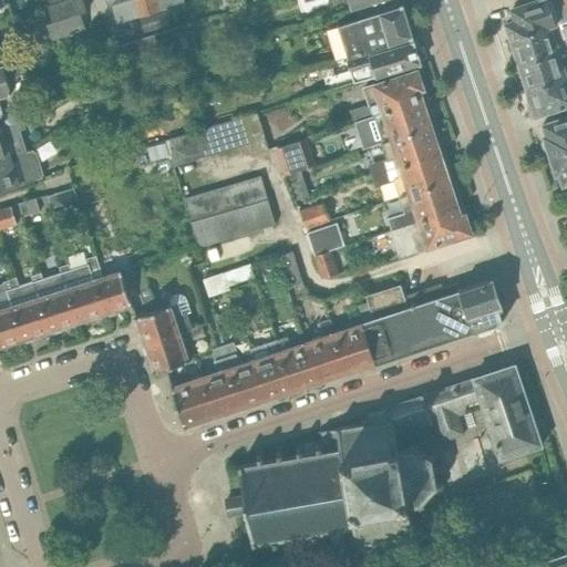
[(83,0),(59,0),(47,4),(52,21),(81,12),(86,10),(83,0)]
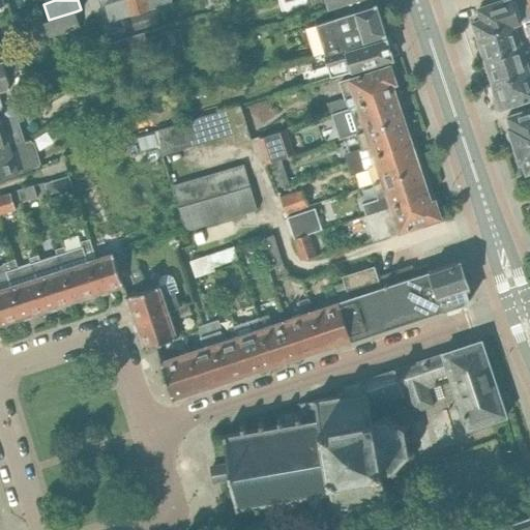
[(147,0),(125,0),(130,16),(150,9),(147,0)]
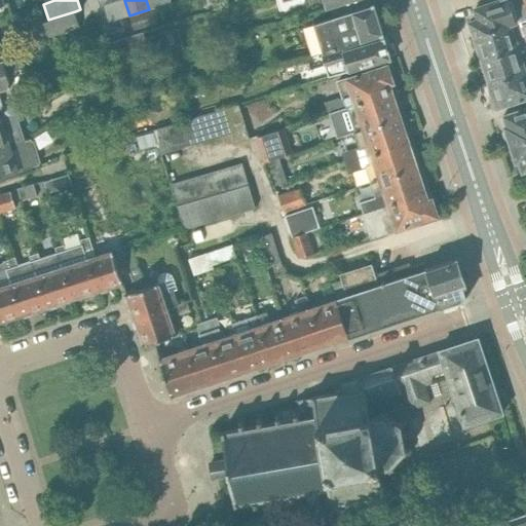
[(170,0),(146,0),(149,9),(155,7),(156,7),(172,3),(170,0)]
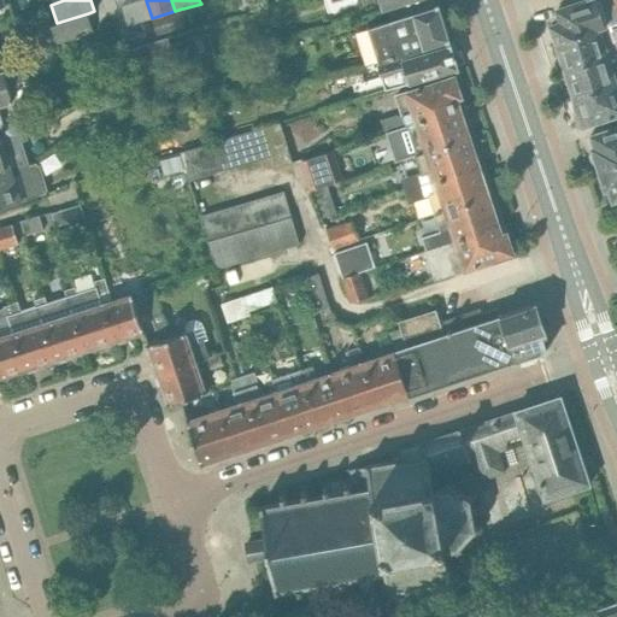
[(357,0),(362,16),(385,10),(388,9),(413,0),(357,0)]
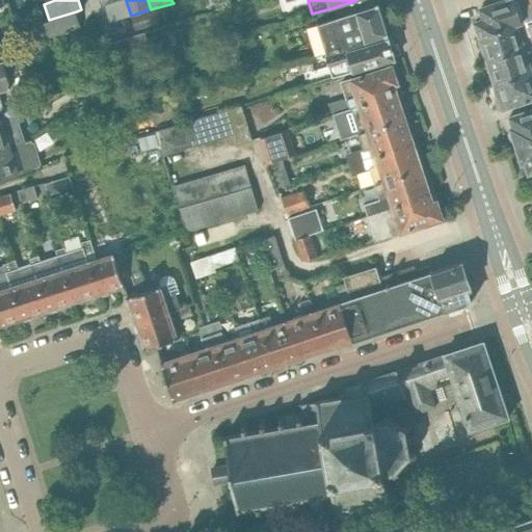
[(483,19),(475,22),(479,35),(523,21),(531,18),(531,5),(530,0),(505,0),(500,2),(480,8),(481,11),(483,19)]
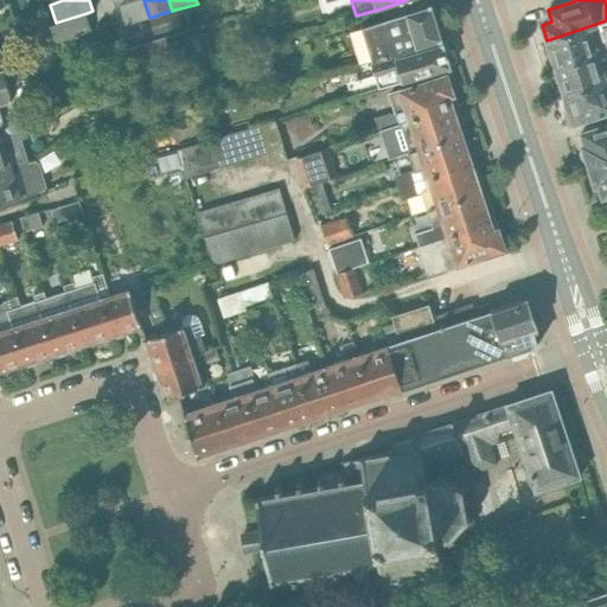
[(383,19),(360,27),(370,61),(371,59),(398,52),(410,49),(419,46),(441,39),(430,5),(385,19),(383,19)]
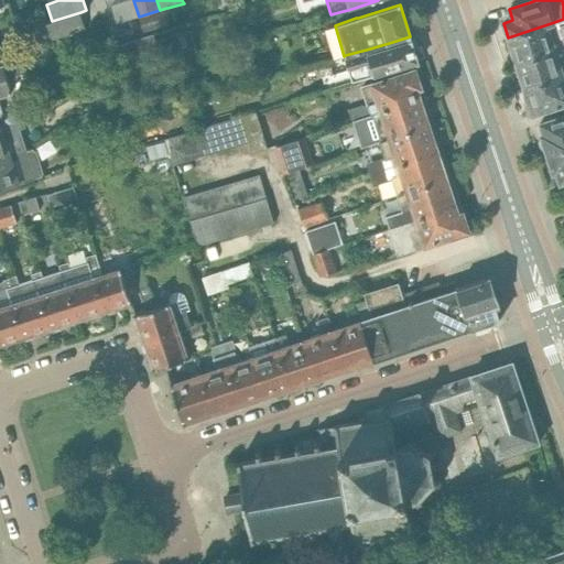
[(160,10),(139,17),(142,31),(171,24),(167,8),(166,8),(160,10)]
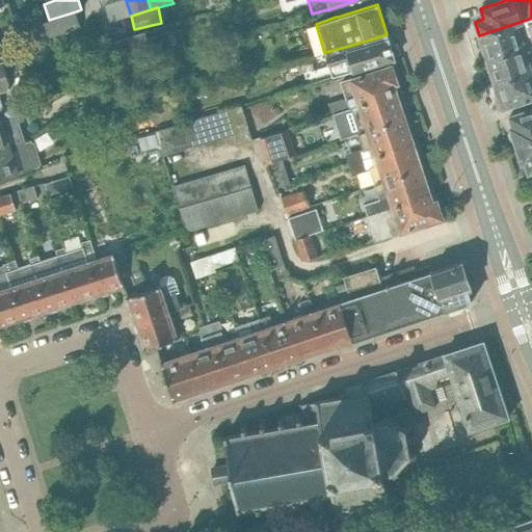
[(49,20),(44,22),(49,37),(81,27),(76,11),(49,20)]
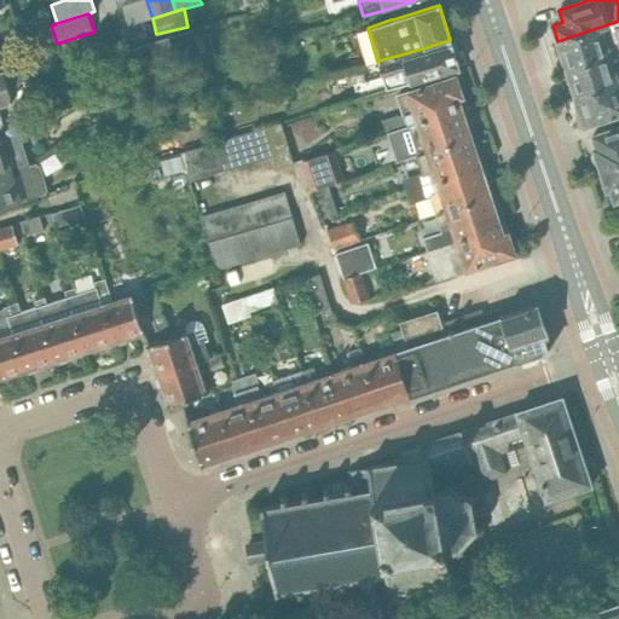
[(559,45),(556,50),(557,56),(562,57),(567,68),(567,69),(618,51),(618,21),(608,24),(557,41),(559,45)]
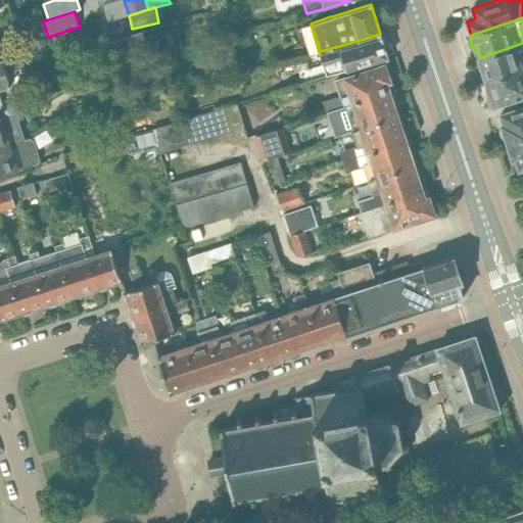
[(139,32),(113,40),(122,66),(147,58),(147,57),(141,38),(139,32)]
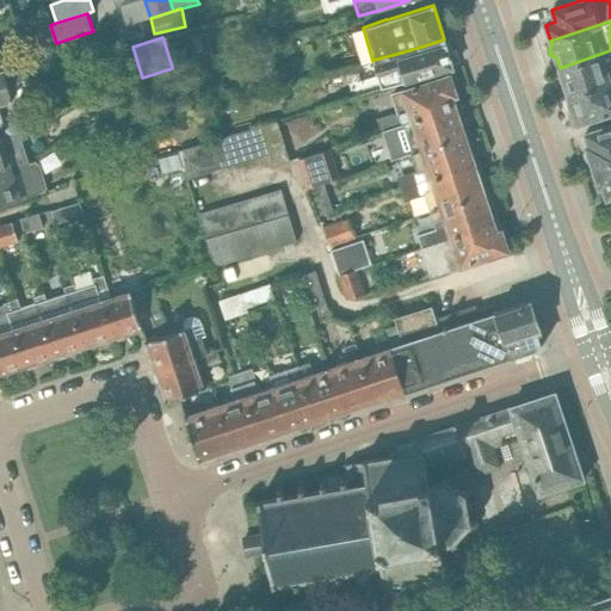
[(187,37),(165,44),(172,67),(195,60),(187,37)]
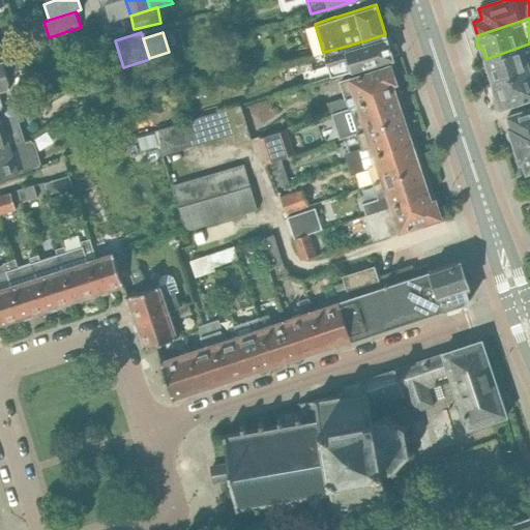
[(324,52),(323,53),(330,77),(353,71),(373,65),(393,59),(386,38),(366,45),(359,47),(358,42),(348,46),(324,52)]
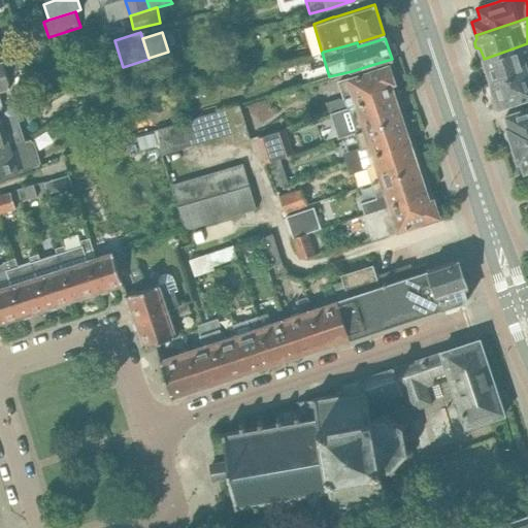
[(485,62),(482,66),(484,71),(488,72),(491,81),(527,69),(527,43),(484,59),(485,62)]
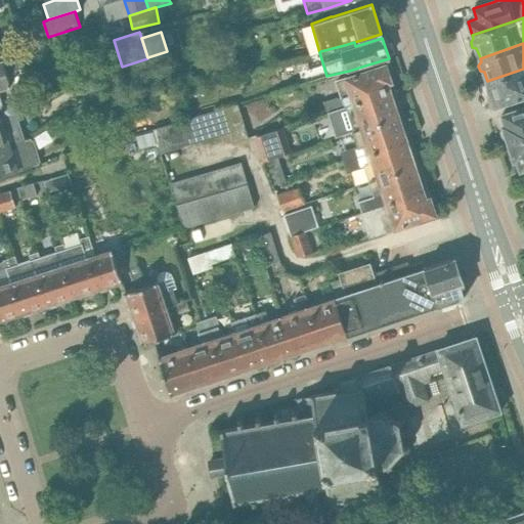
[(337,81),(342,96),(338,98),(338,96),(323,101),(326,112),(390,90),(388,83),(391,82),(385,64),(337,81)]
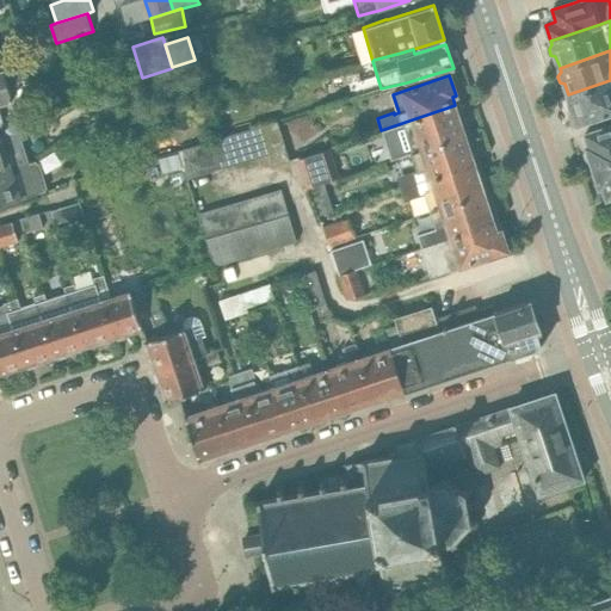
[(569,99),(567,104),(568,110),(574,111),(578,124),(600,116),(610,113),(610,112),(610,80),(568,94),(568,96),(569,99)]
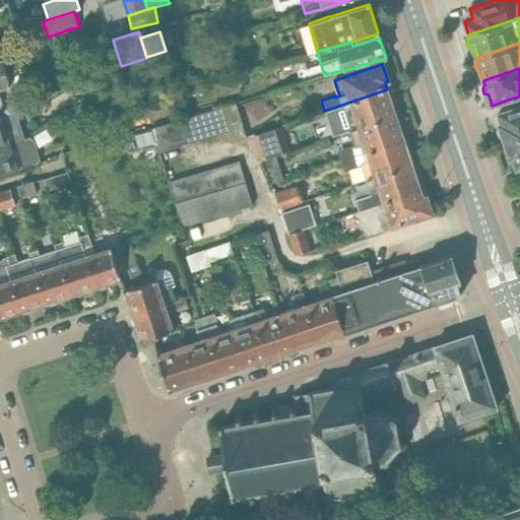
[(0,90),(11,87),(6,72),(0,73),(0,106),(18,101),(18,100),(3,105),(0,95),(0,90)]
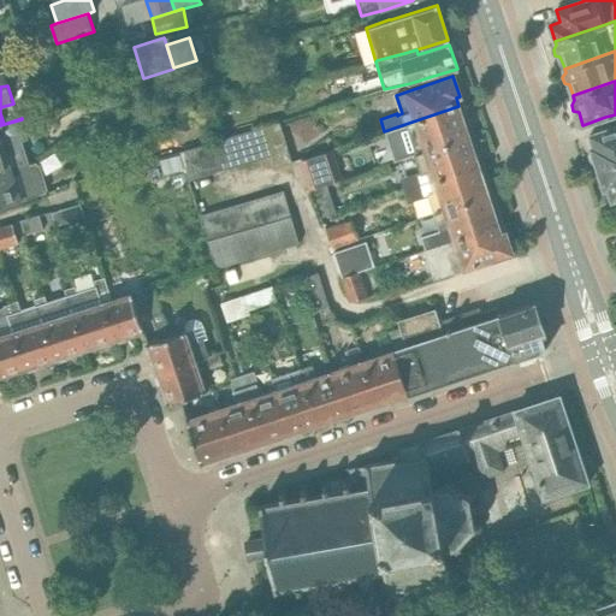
[(468,136),(458,106),(384,131),(394,161),(415,154),(468,136)]
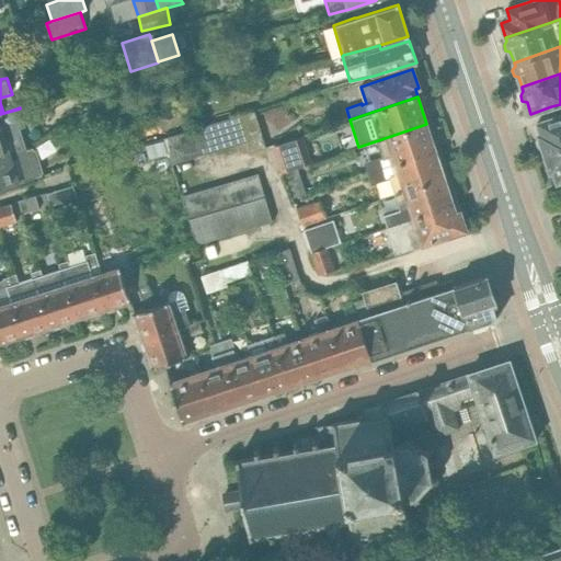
[(560,147),(560,103),(560,104),(560,107),(560,114),(537,123),(540,133),(537,134),(539,138),(536,141),(538,149),(542,150),(544,153),(560,147)]
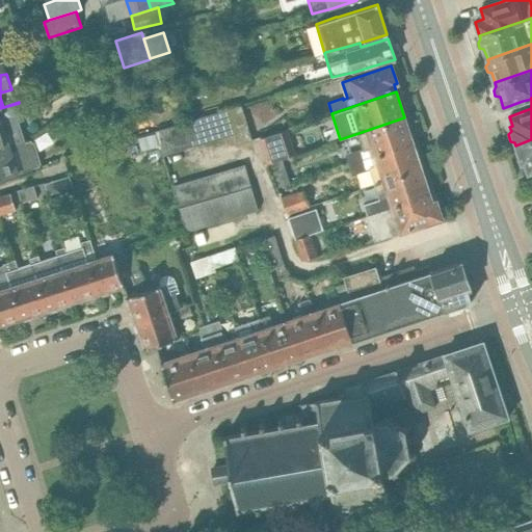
[(0,151),(26,143),(19,122),(24,120),(19,103),(0,108),(0,151)]
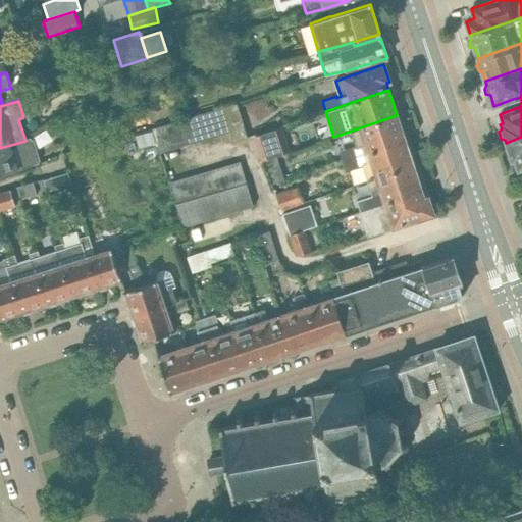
[(248,137),(237,103),(224,106),(231,131),(230,132),(233,141),(248,137)]
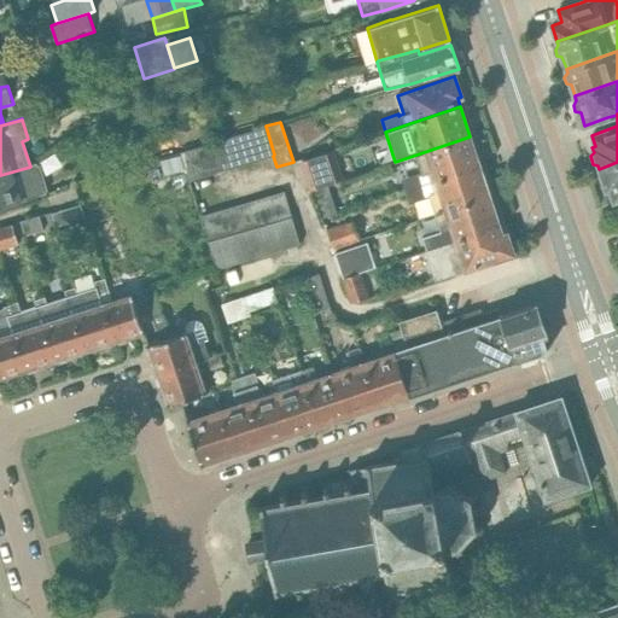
[(257,161),(273,156),(274,155),(266,126),(249,130),(257,161)]
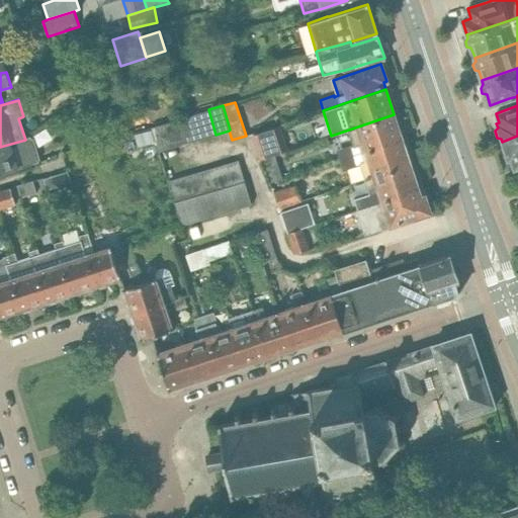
[(201,139),(216,135),(208,109),(194,114),(201,139)]
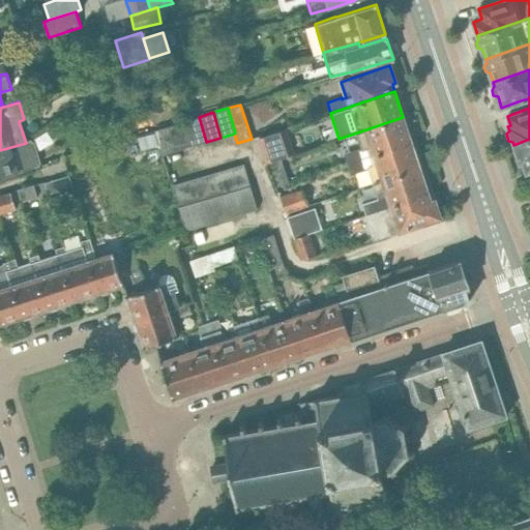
[(192,146),(206,142),(199,117),(184,121),(192,146)]
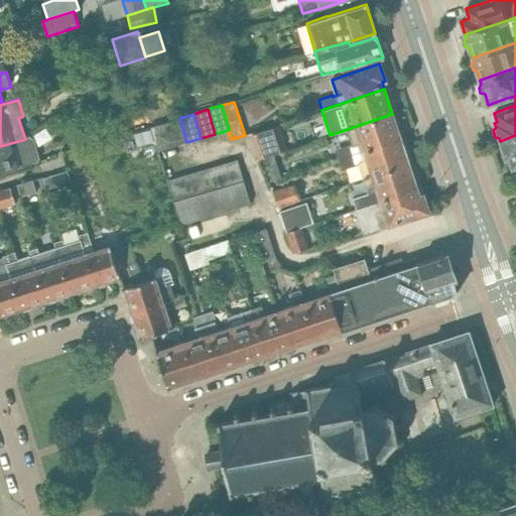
[(348,129),(354,145),(351,146),(350,144),(335,148),(339,159),(400,138),(392,114),(348,129)]
